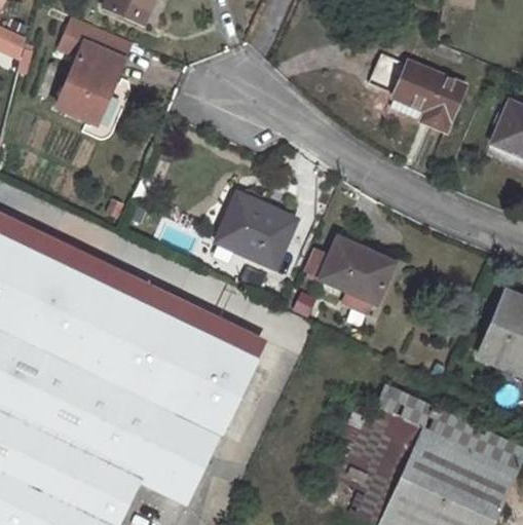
[(107,0),(104,8),(145,27),(157,0),(107,0)]
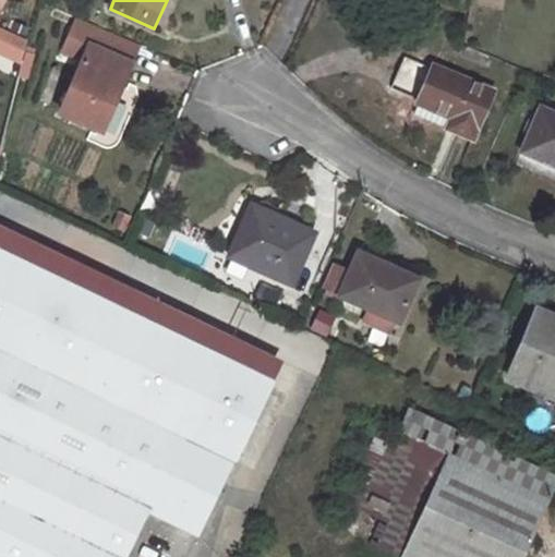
[(62,113),(103,132),(133,63),(132,63),(141,46),(80,20),(67,52),(86,61),(62,113)]
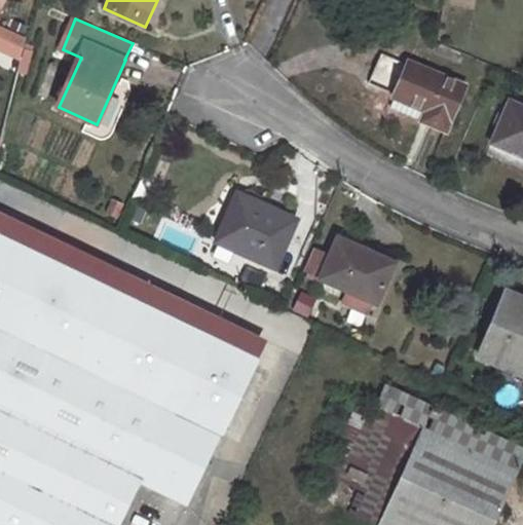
[(390,107),(424,122),(428,112),(435,114),(431,124),(446,132),(465,87),(409,64),(408,66),(383,55),(370,83),(396,95),(390,107)]
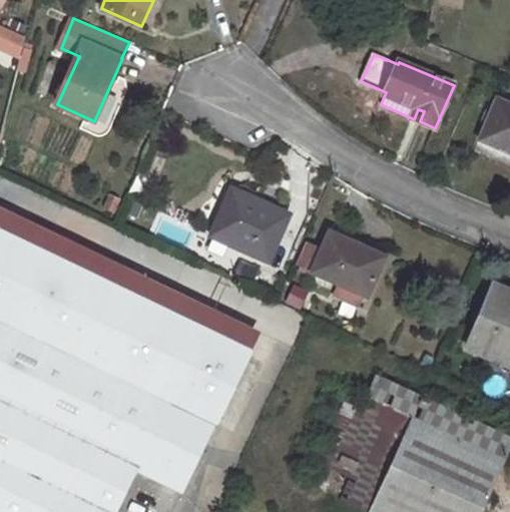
[(481,139),(509,152),(509,104),(498,98),(481,139)]
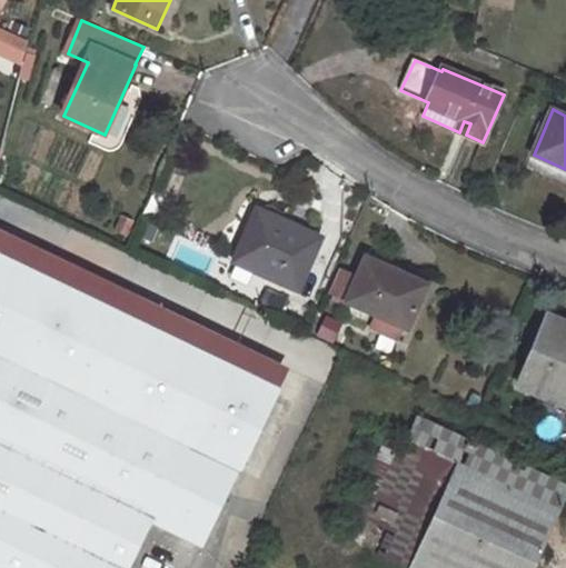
[(464,121),(459,132),(466,135),(470,123),(464,121)]
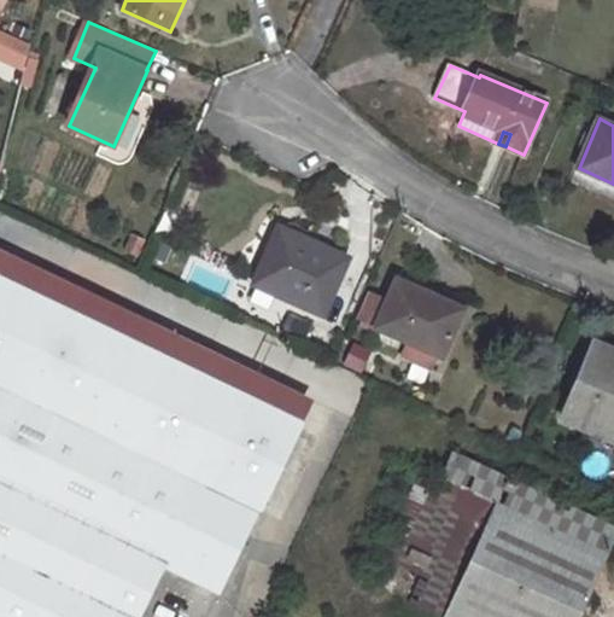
[(256,284),(326,315),(348,265),(326,256),(328,249),(281,227),(256,284)]
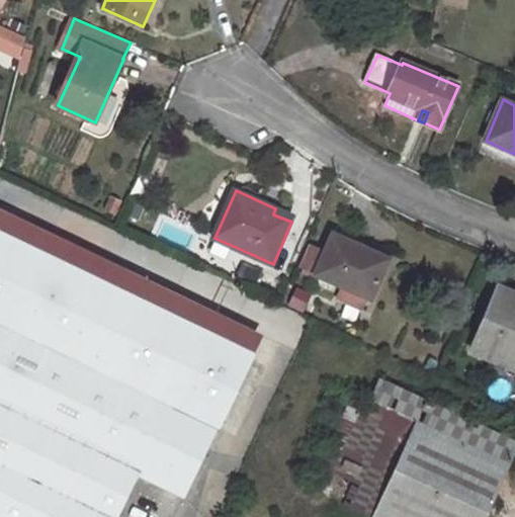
[(0,230),(256,353),(264,335),(0,208),(0,230)]
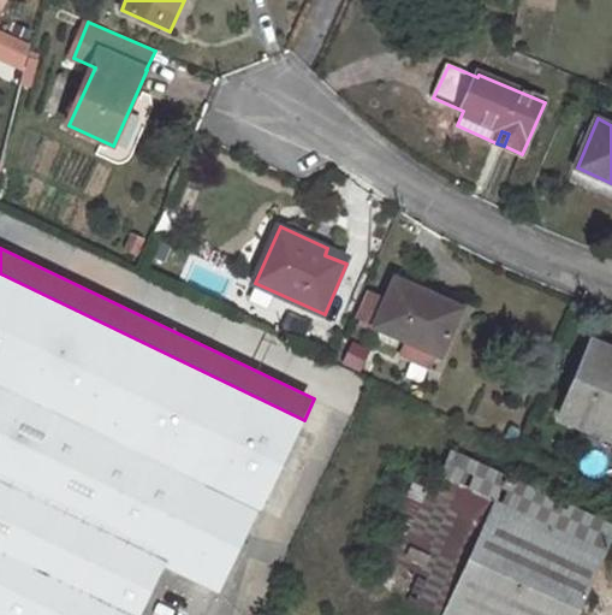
[(304,420),(0,273),(0,614),(142,614),(166,565),(220,592),(259,510),(262,512),(304,420)]
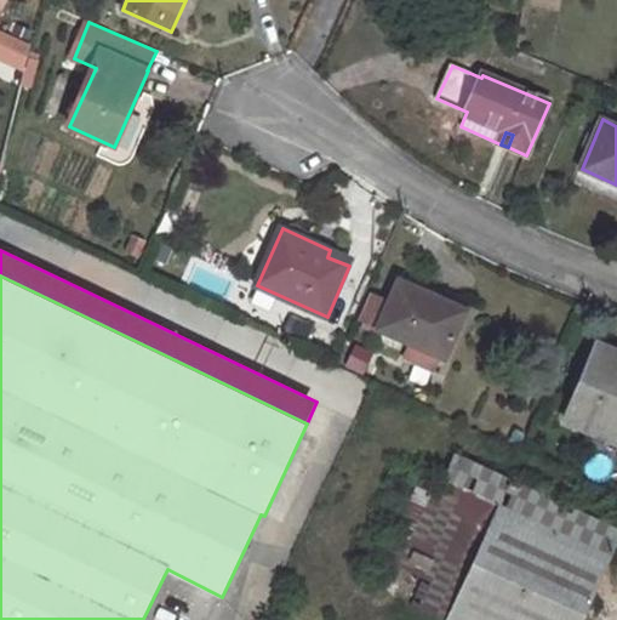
[(468,312),(401,280),(393,300),(380,328),(380,330),(413,346),(407,359),(433,370),(439,358),(446,360),(468,312)]
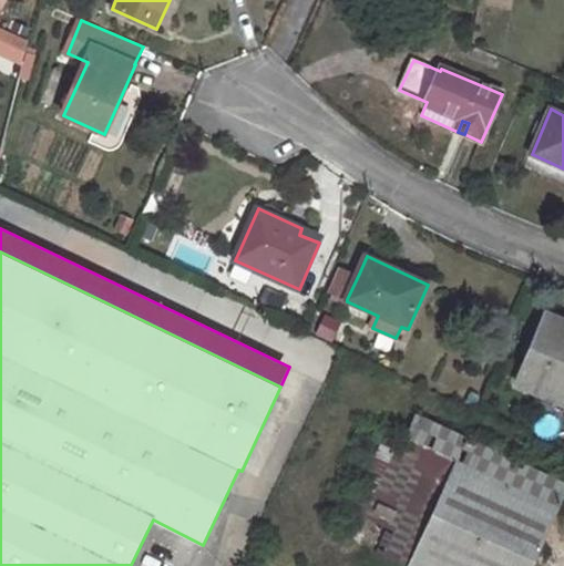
[(347,299),(359,274),(339,265),(328,290),(347,299)]
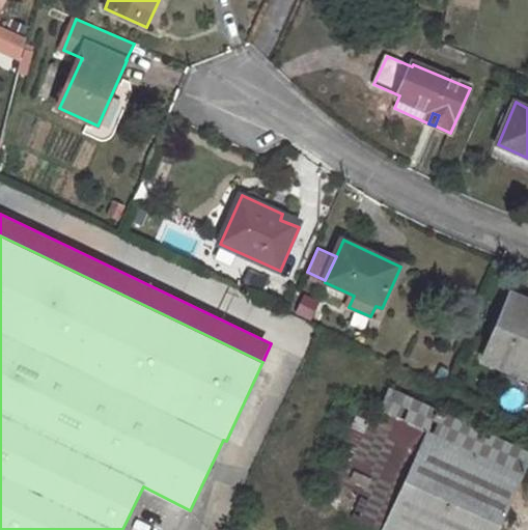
[(527,300),(513,295),(484,361),(523,379),(527,368),(527,300)]
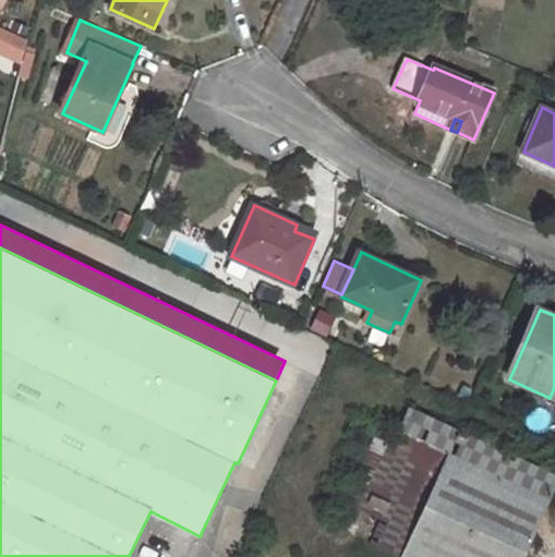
[(276,380),(238,463),(257,473),(296,389),(276,380)]
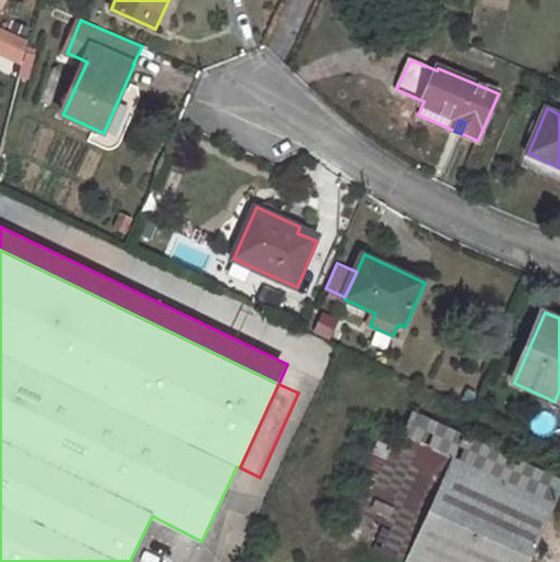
[(452,458),(556,504),(559,495),(559,476),(414,410),(403,434),(452,458)]
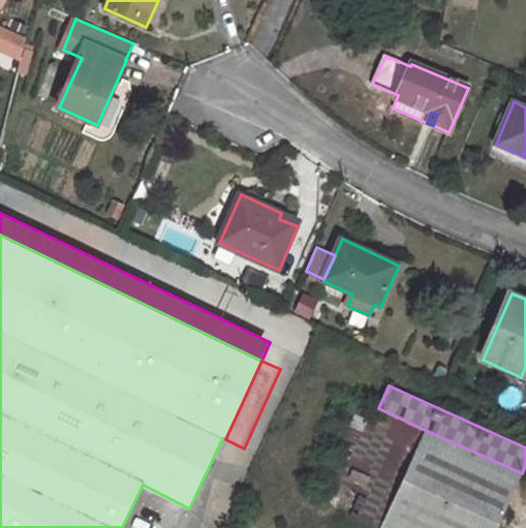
[(378,527),(379,527),(425,430),(378,408),(362,401),(317,500),(378,527)]
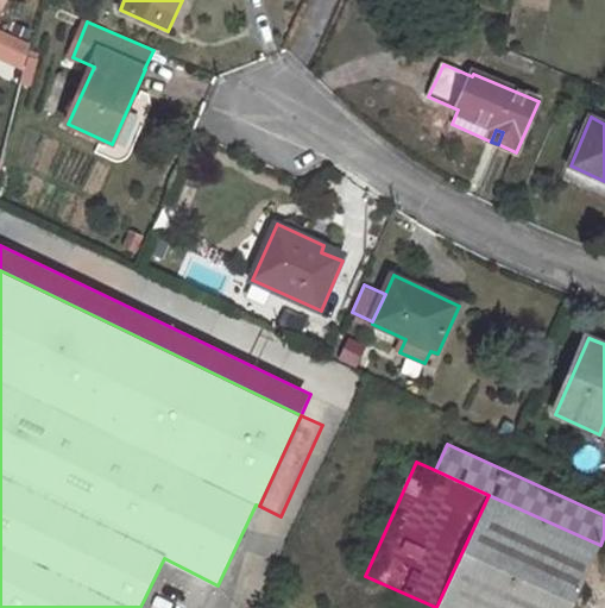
[(572,607),(600,545),(489,495),(436,607),(572,607)]
